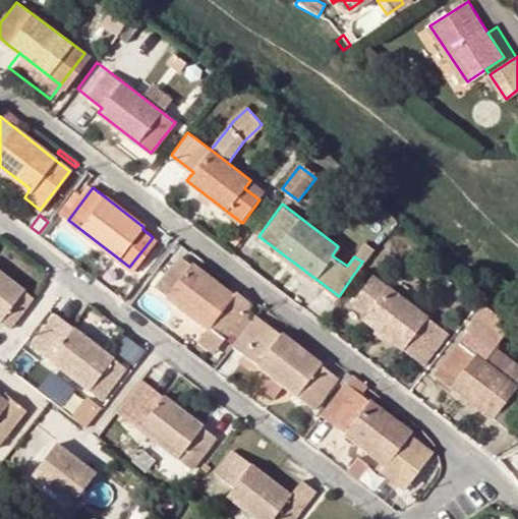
[(166,273),(161,270),(151,283),(226,341),(230,335),(248,311),(254,303),(236,290),(233,295),(182,257),(178,265),(174,262),(166,273)]
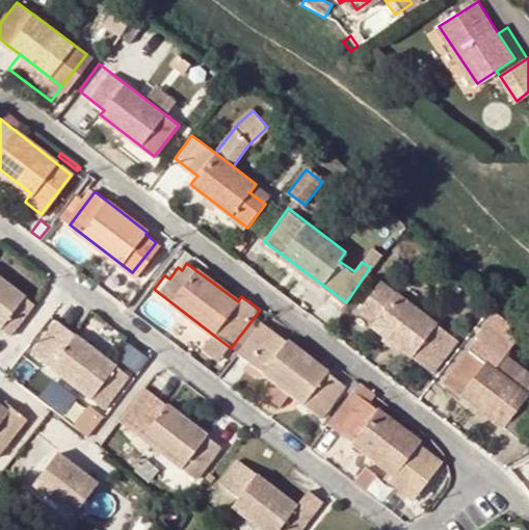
[(0,326),(11,336),(36,303),(0,275),(0,326)]
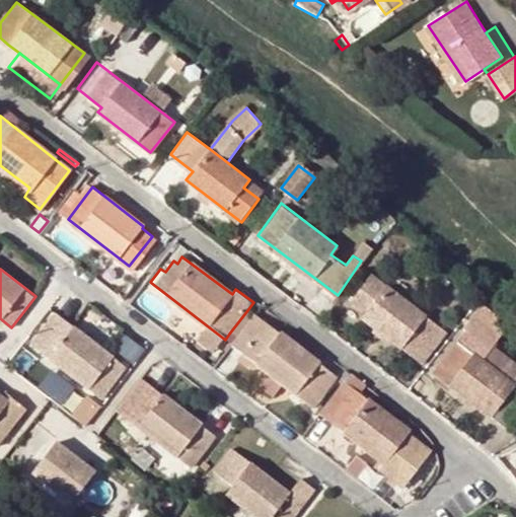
[(424,361),(447,330),(375,276),(358,298),(370,307),(364,315),(424,361)]
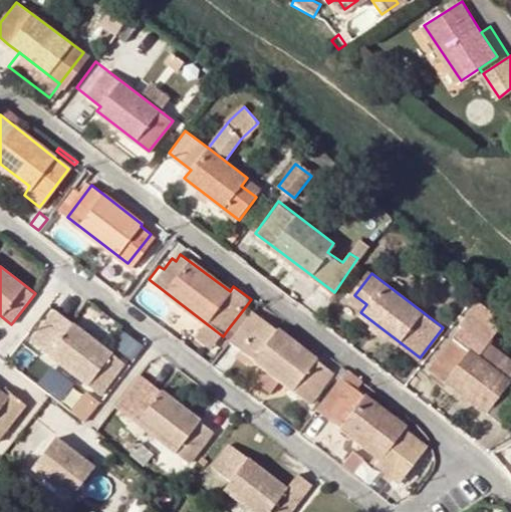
[(459,325),(461,327),(431,367),(510,428),(510,379),(482,358),(493,343),(498,337),(488,329),(475,319),(485,306),(477,300),(459,325)]
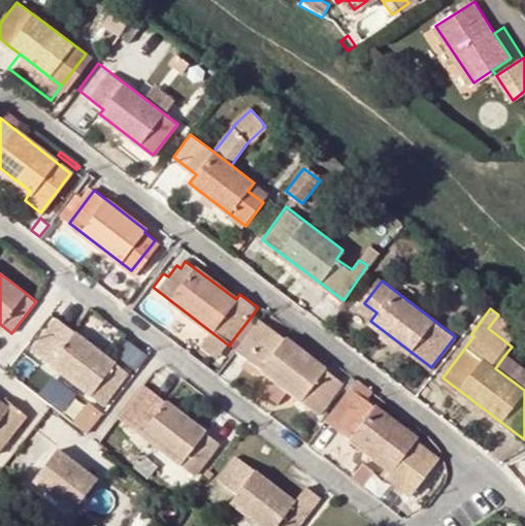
[(512,325),(498,315),(488,328),(501,338),(507,330),(512,325)]
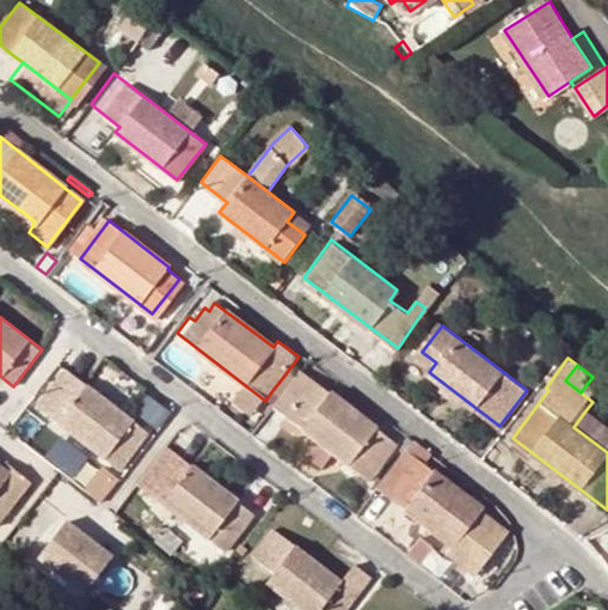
[(278,400),(300,372),(292,366),(270,394),(278,400)]
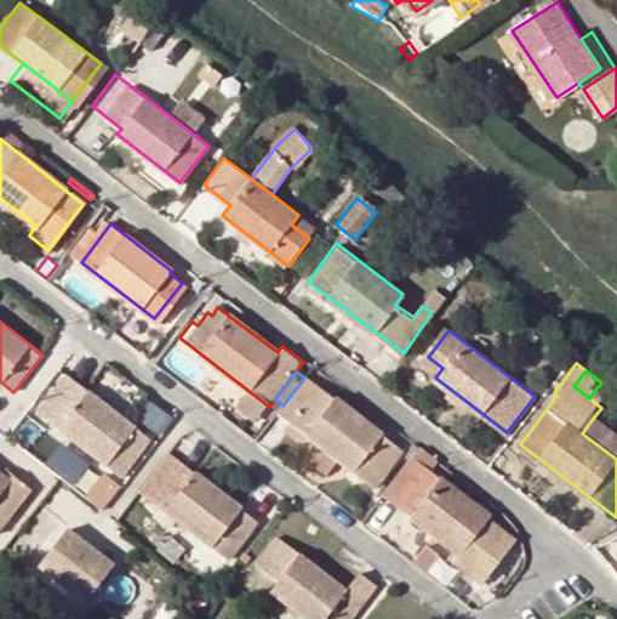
[(152,438),(68,374),(39,413),(124,476),(152,438)]
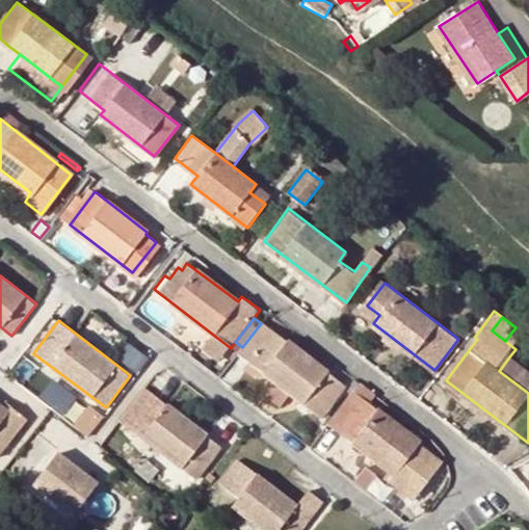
[(288,341),(287,343),(261,323),(242,347),(238,353),(321,418),(346,386),(288,341)]
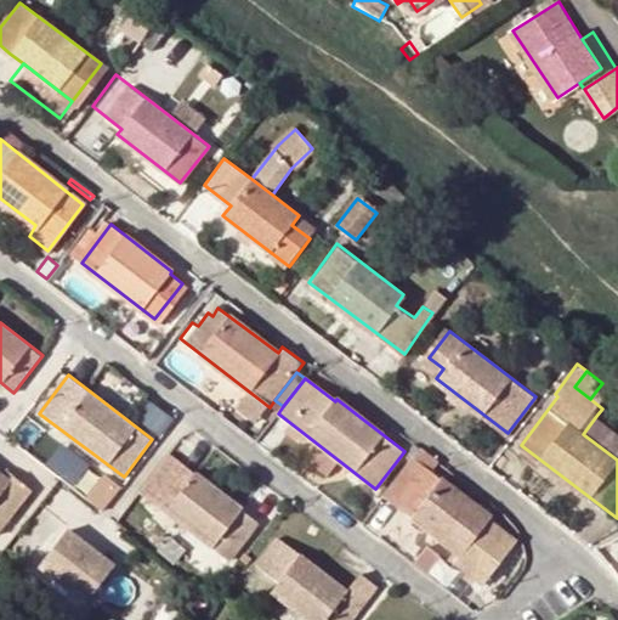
[(610,399),(597,389),(590,399),(602,409),(610,399)]
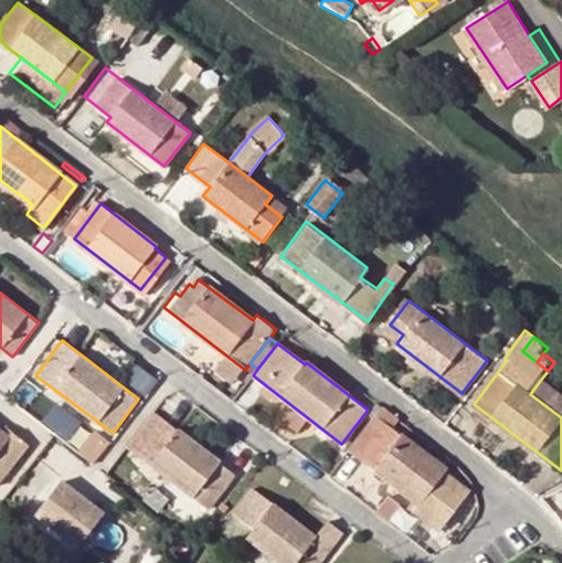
[(530,394),(561,417),(561,392),(542,378),(530,394)]
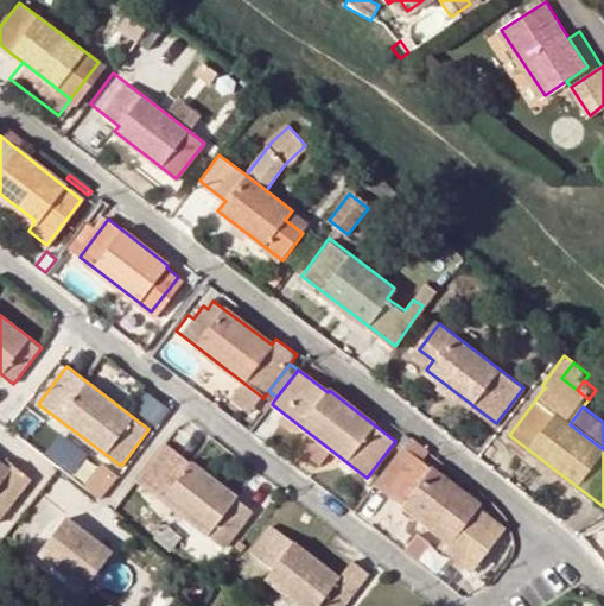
[(398,447),(404,450),(413,439),(406,434),(398,447)]
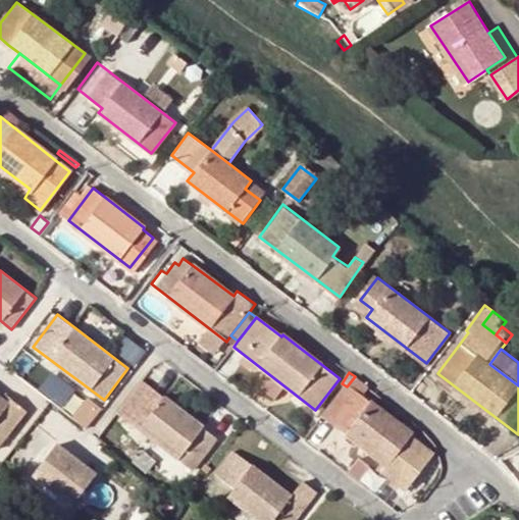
[(370,388),(355,376),(347,386),(323,417),(383,463),(376,472),(408,494),(436,457),(420,445),(422,442),(364,398),(370,388)]
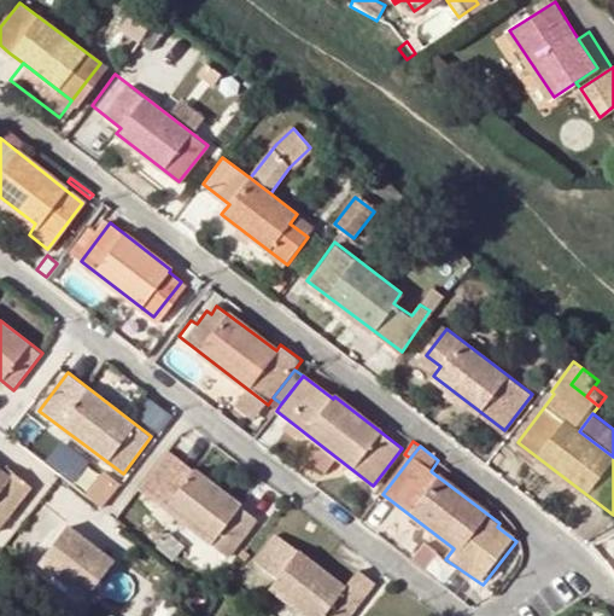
[(169,449),(140,488),(229,556),(258,518),(169,449)]
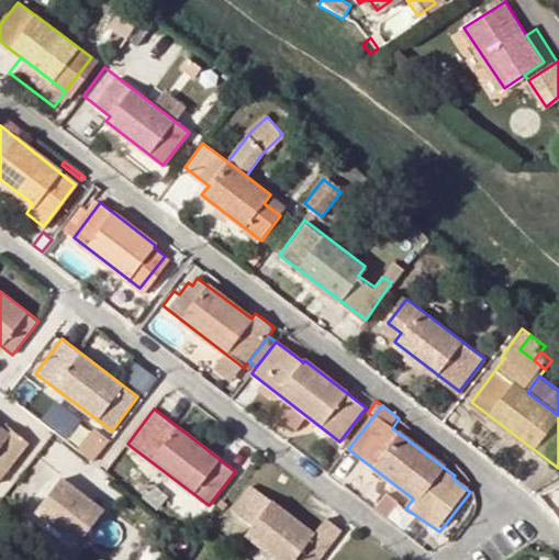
[(0,429),(0,477),(28,441),(12,429),(7,435),(0,429)]
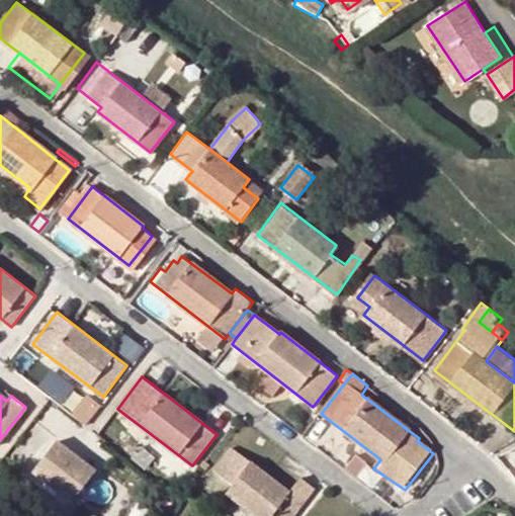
[(44,435),(33,428),(20,445),(29,452),(27,456),(37,463),(33,471),(92,515),(102,515),(133,477),(106,457),(96,470),(46,432),(44,435)]
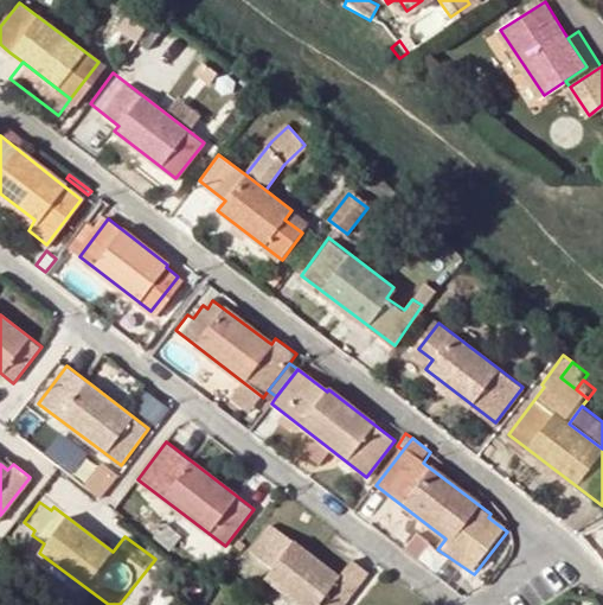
[(340,575),(271,523),(251,552),(271,567),(265,578),(301,604),(316,604),(319,603),(321,604),(342,604),(369,573),(352,560),(340,575)]
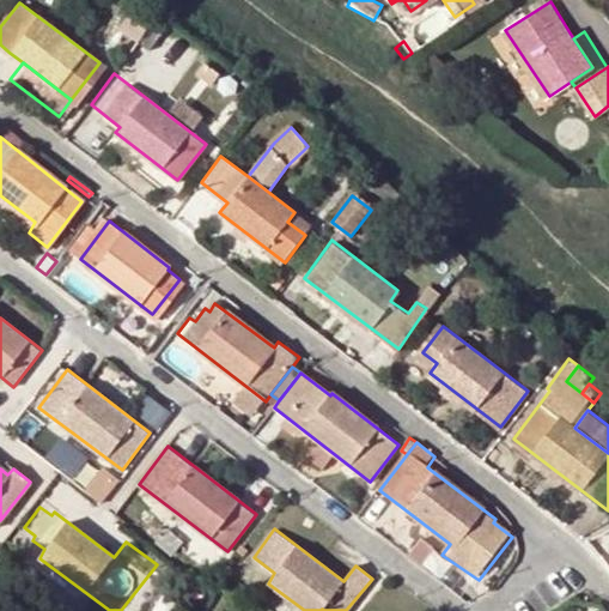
[(434,550),(424,540),(410,556),(422,566),(434,550)]
